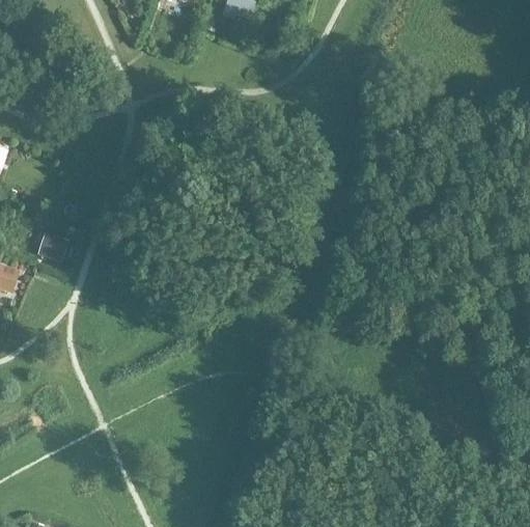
[(249,23),(256,0),(227,0),(223,14),(249,23)]
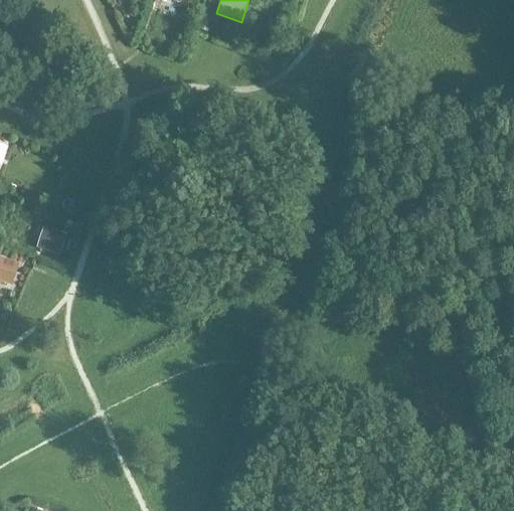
[(203,16),(199,27),(207,30),(211,19),(203,16)]
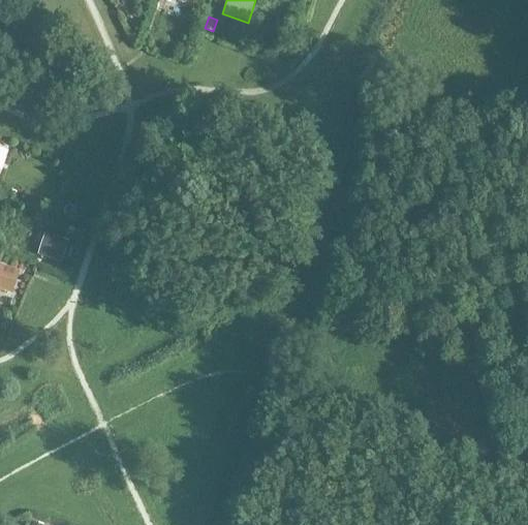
[(72,220),(69,229),(83,234),(86,224),(72,220)]
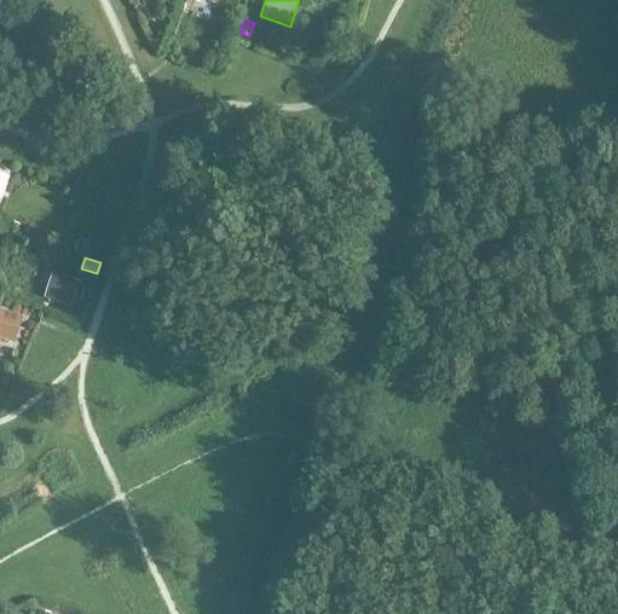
[(45,295),(71,303),(81,278),(53,270),(45,295)]
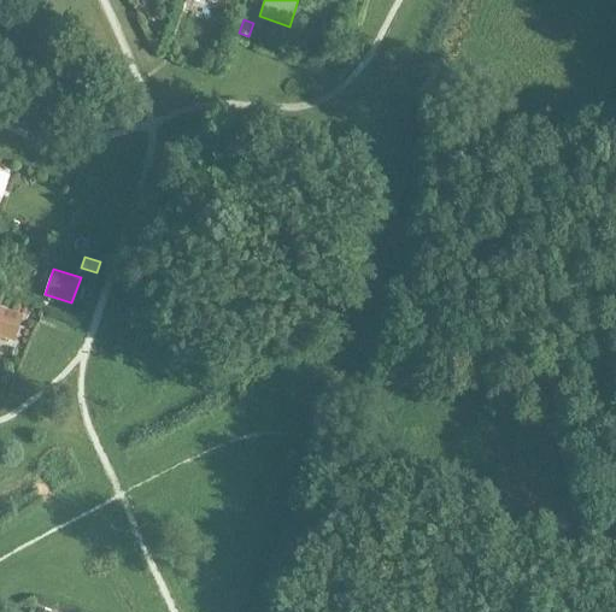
[(0,333),(13,339),(23,312),(0,304),(0,333)]
